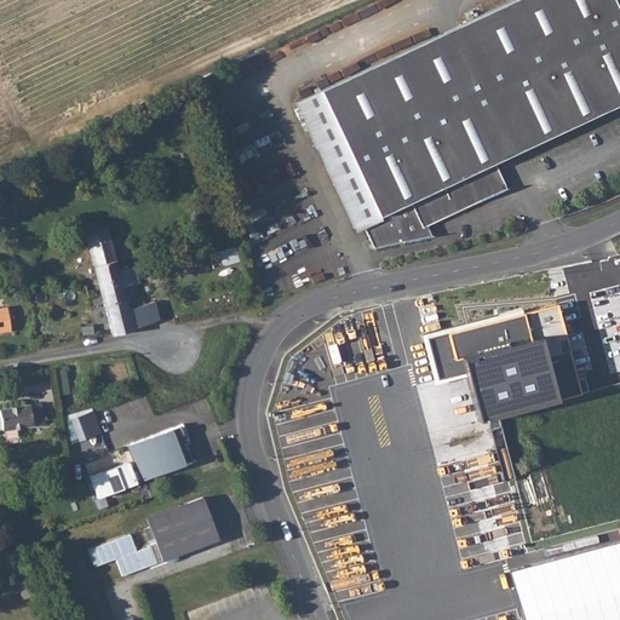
[(425,227),(509,189),(497,161),(619,103),(619,12),(614,0),(509,0),(296,102),(355,228),(363,224),(374,247),(430,236),(425,227)]
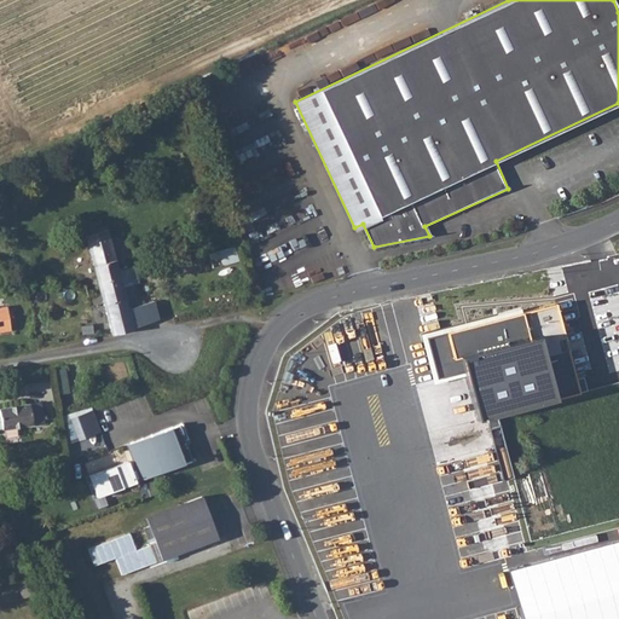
[(91,233),(86,235),(100,293),(123,287),(119,270),(104,220),(90,225),(91,233)]
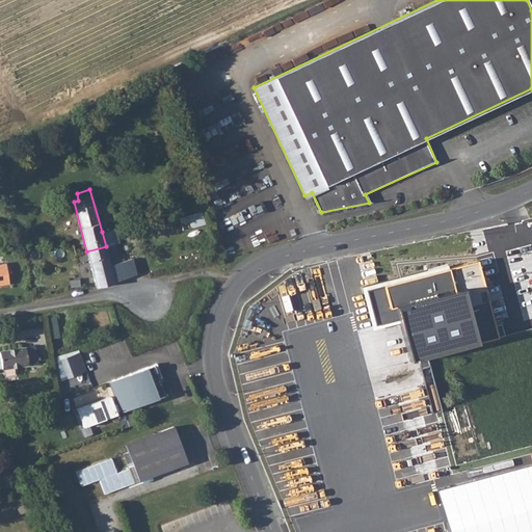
[(204,211),(181,216),(184,230),(207,224),(204,211)]
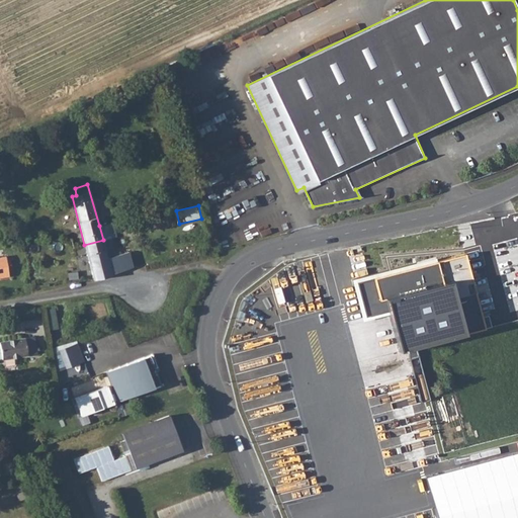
[(517,226),(508,229),(513,247),(517,245),(517,226)]
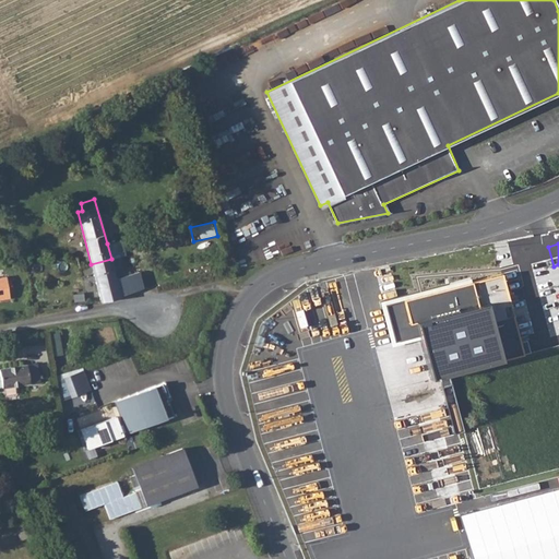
[(121,257),(111,259),(120,296),(143,288),(139,272),(131,274),(129,270),(125,271),(121,257)]
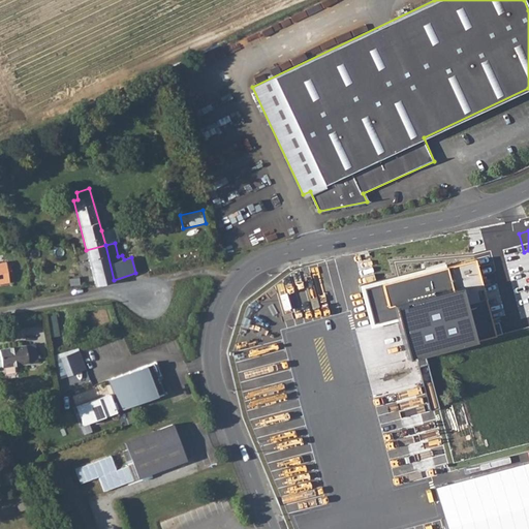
[(105,245),(86,250),(95,285),(114,281),(114,280),(105,245)]
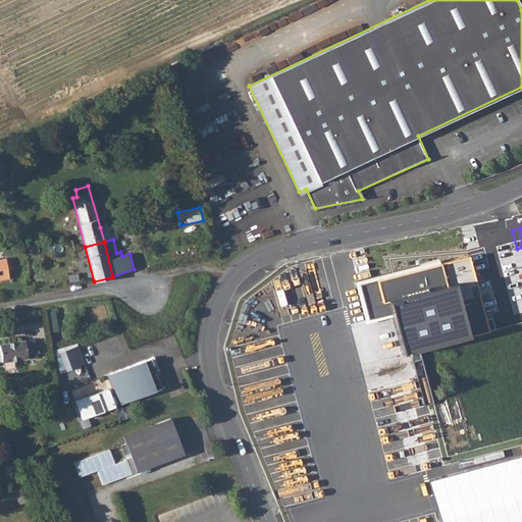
[(0,279),(8,279),(6,259),(0,259),(0,279)]
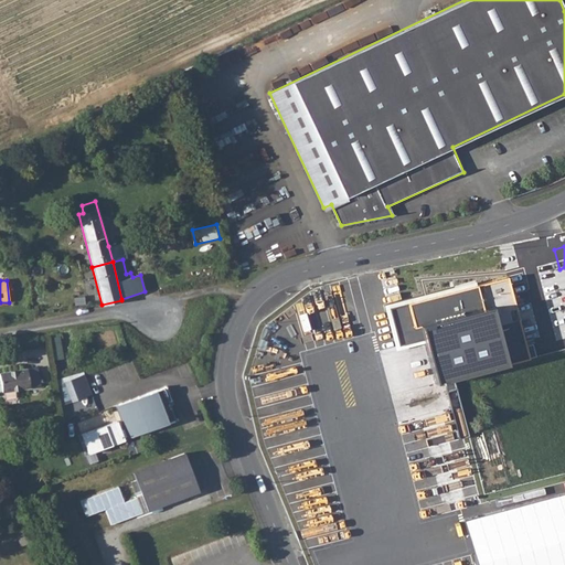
[(407,302),(414,326),(423,323),(434,366),(483,353),(472,310),(475,310),(473,306),(481,304),(476,284),(407,302)]
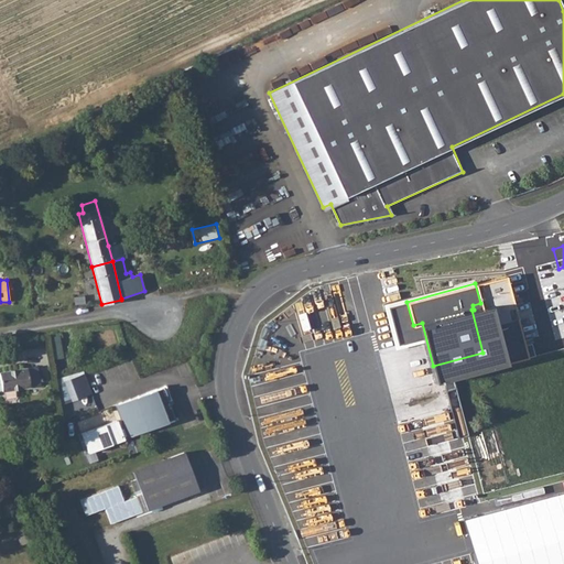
[(0,389),(1,389),(2,391),(41,383),(38,366),(28,368),(28,367),(0,370),(0,389)]
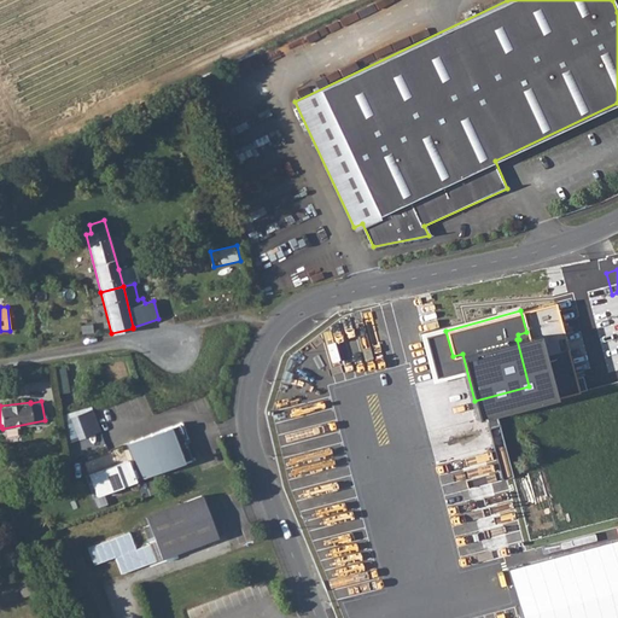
[(75,458),(106,449),(97,409),(64,417),(75,458)]
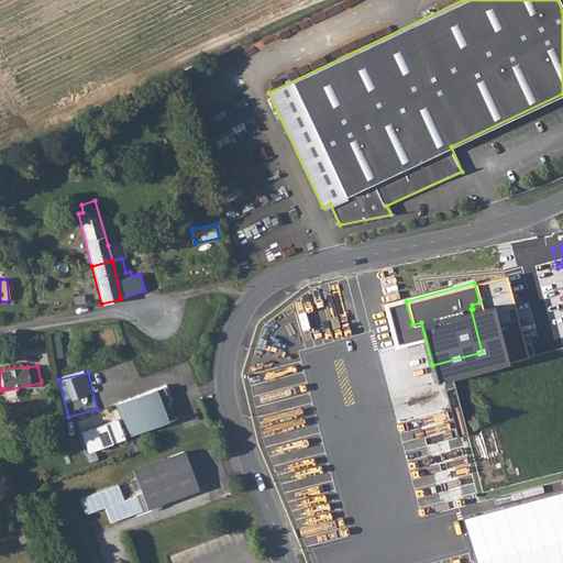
[(165,383),(118,401),(131,434),(175,418),(168,398),(170,397),(165,383)]
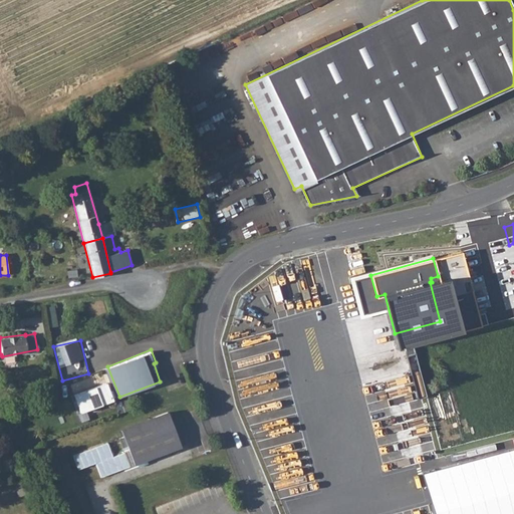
[(112,402),(107,383),(73,396),(80,414),(112,402)]
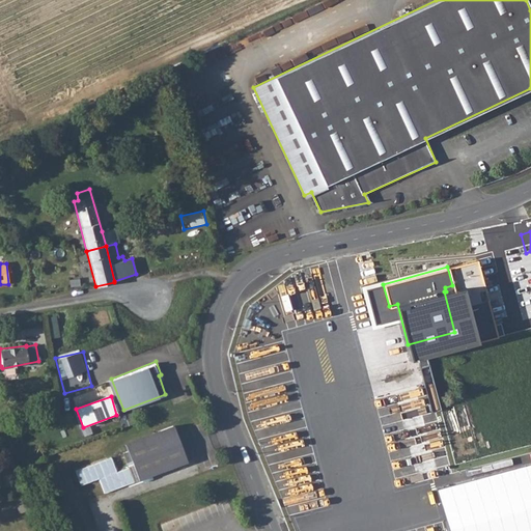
[(173,424),(124,443),(139,478),(187,460),(173,424)]
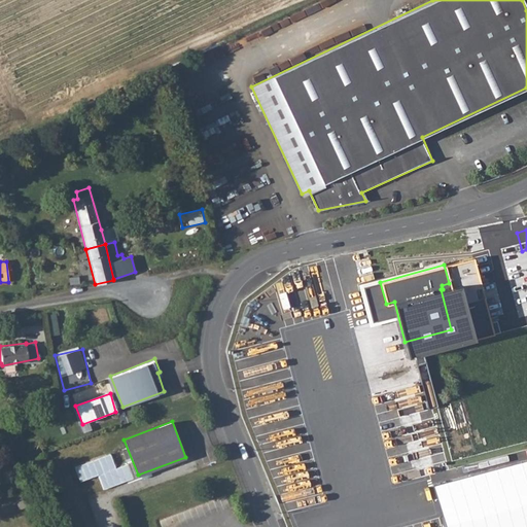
[(133,477),(127,462),(110,468),(105,454),(70,467),(75,482),(93,476),(99,490),(133,477)]
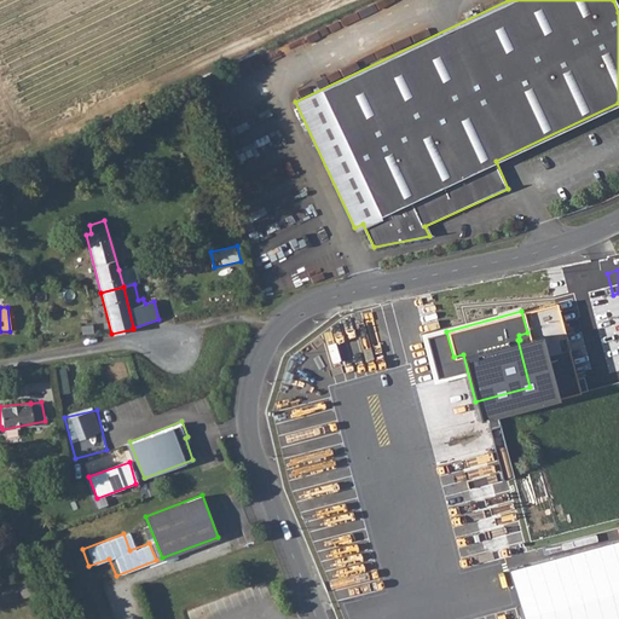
[(25,577),(16,580),(23,597),(33,595),(25,577)]
